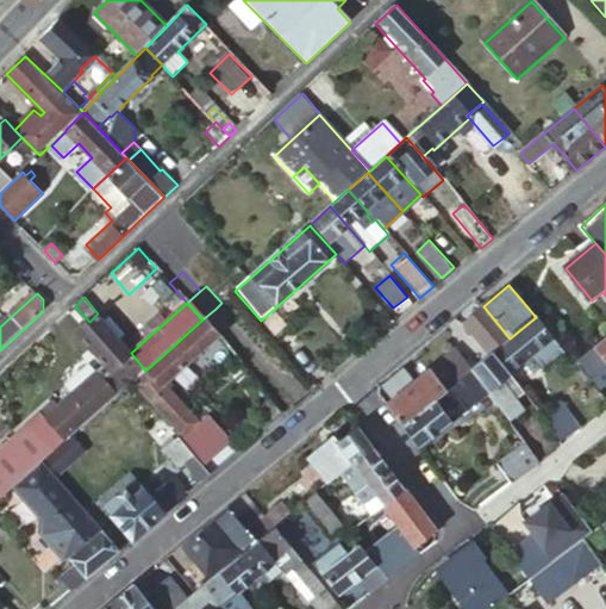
[(218,339),(239,362),(252,350),(216,309),(202,319),(218,339)]
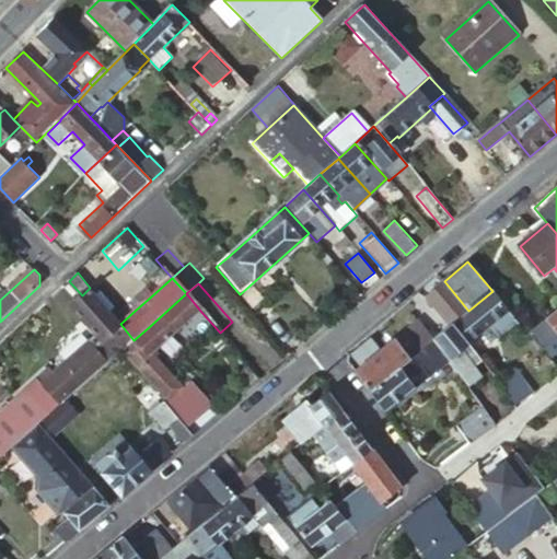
[(119,353),(134,340),(120,324),(90,288),(82,295),(71,305),(95,335),(101,341),(115,358),(119,353)]
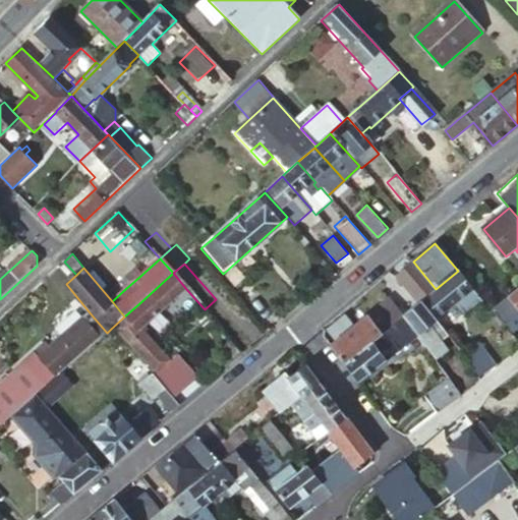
[(125,289),(140,276),(135,271),(120,284),(125,289)]
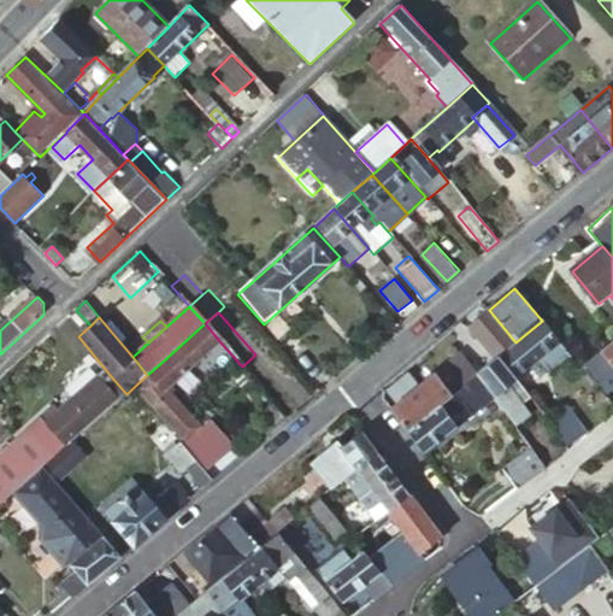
[(552,374),(571,357),(542,321),(516,342),(499,356),(517,377),(532,365),(541,377),(549,370),(552,374)]
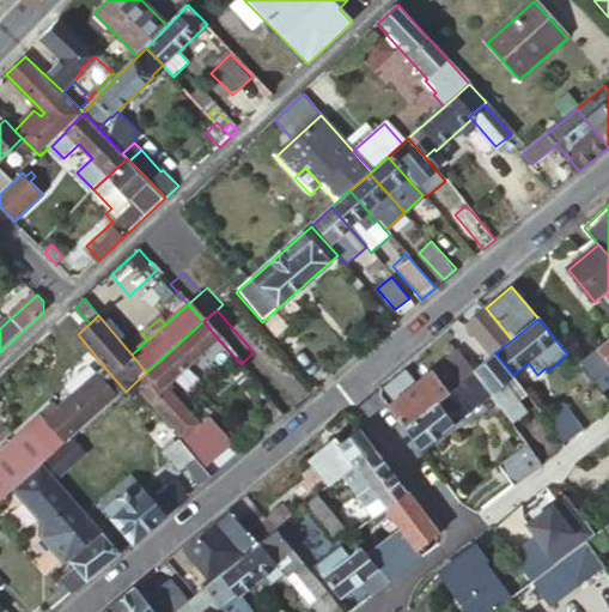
[(181,375),(219,340),(203,321),(164,357),(181,375)]
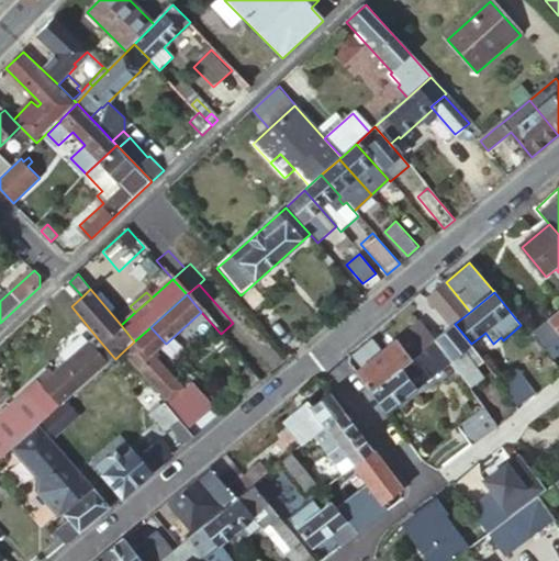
[(558,313),(533,334),(547,351),(558,343),(558,313)]
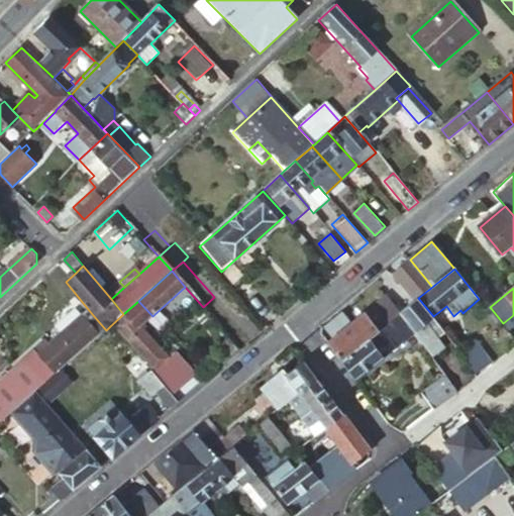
[(433,316),(418,298),(400,313),(414,331),(436,362),(449,350),(443,342),(426,321),(433,316)]
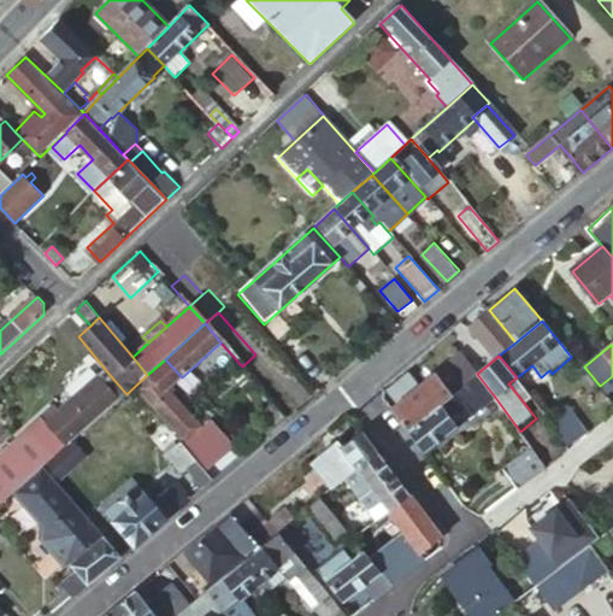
[(169,430),(178,441),(196,426),(165,392),(182,377),(165,359),(147,375),(131,389),(169,430)]
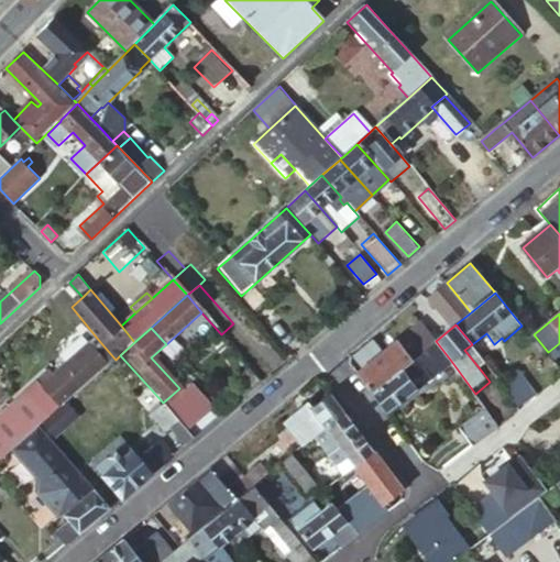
[(398,341),(359,373),(373,393),(436,341),(427,330),(404,349),(398,341)]
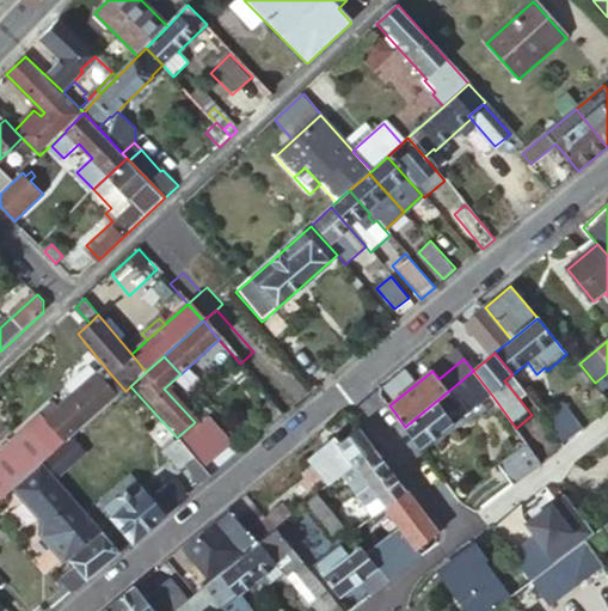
[(104,366),(97,372),(103,379),(110,373),(104,366)]
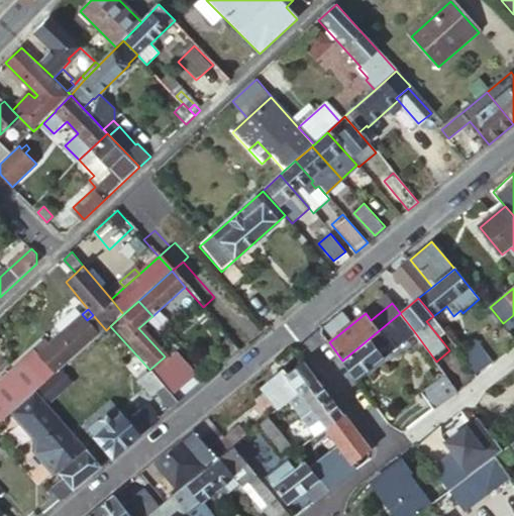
[(400,313),(342,360),(356,380),(408,337),(407,336),(414,331),(400,313)]
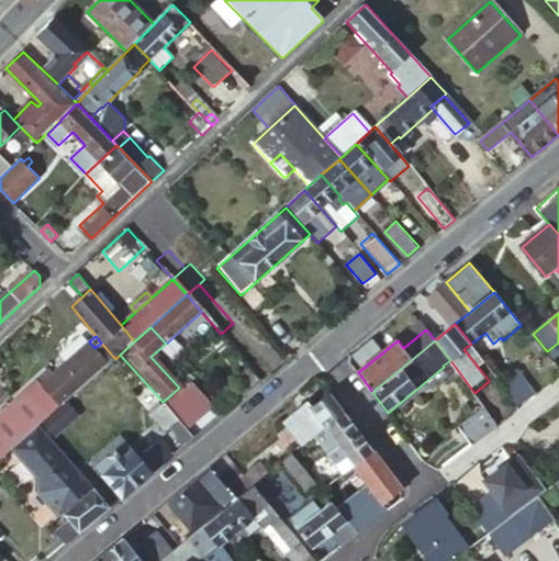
[(71,399),(115,359),(101,343),(94,348),(89,341),(53,374),(48,370),(36,382),(60,408),(71,399)]
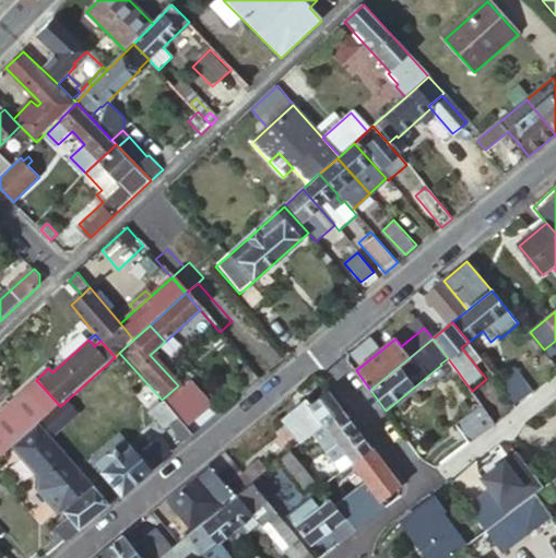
[(555,341),(544,349),(549,356),(555,352),(555,341)]
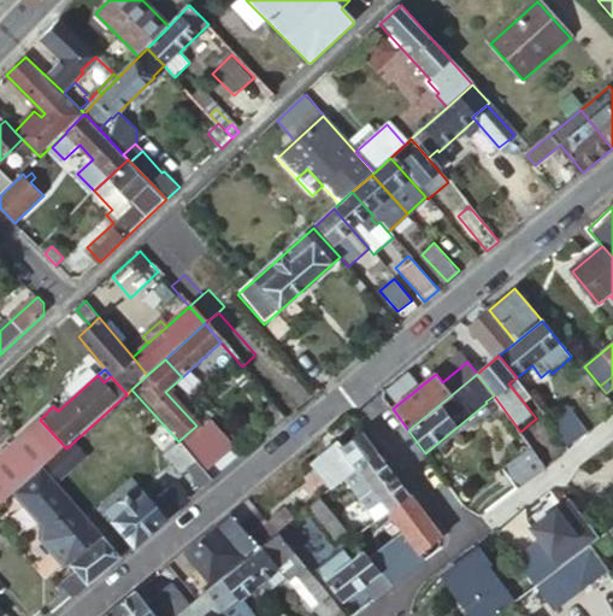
[(529,409),(537,402),(517,377),(508,383),(529,409)]
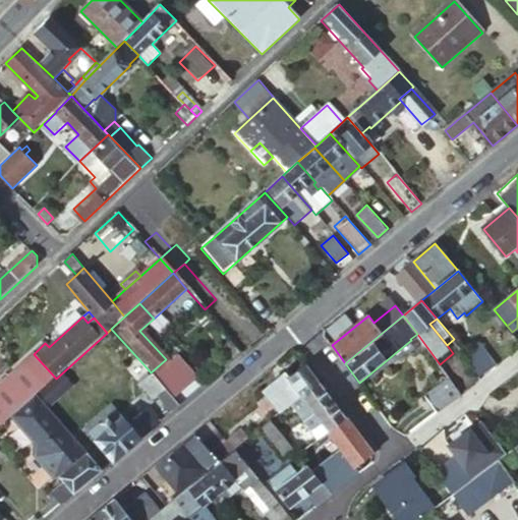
[(482,383),(500,369),(482,347),(469,356),(473,361),(469,363),(482,383)]
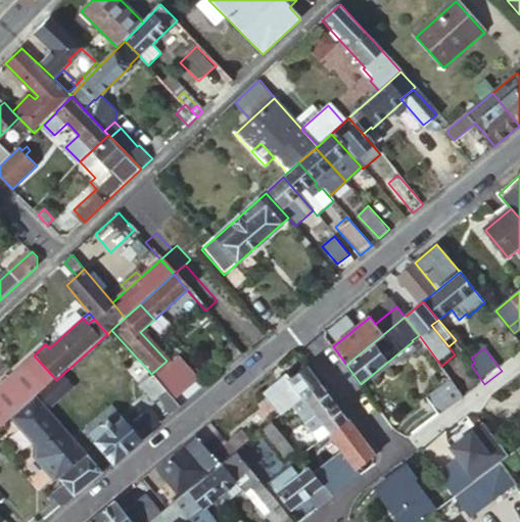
[(22,364),(46,388),(54,381),(56,380),(34,356),(22,364)]
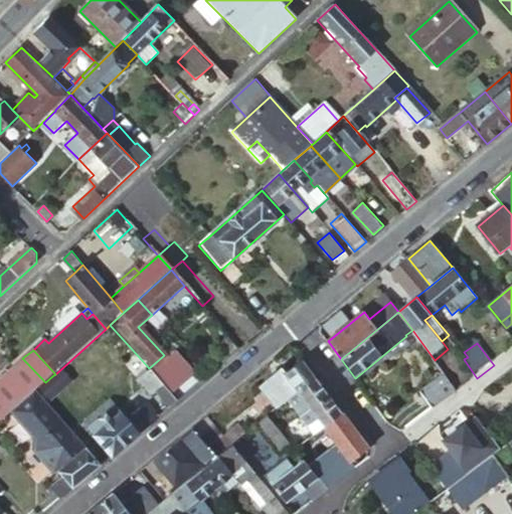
[(0,422),(12,412),(36,390),(45,382),(22,358),(0,378),(0,422)]
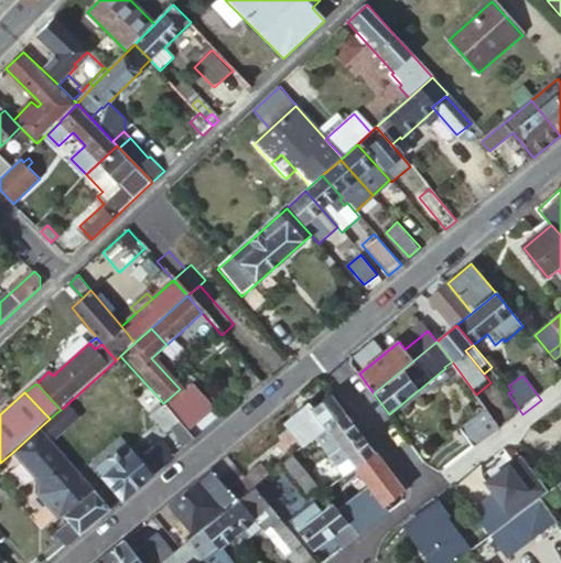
[(159,409),(164,404),(163,403),(154,393),(149,398),(159,409)]
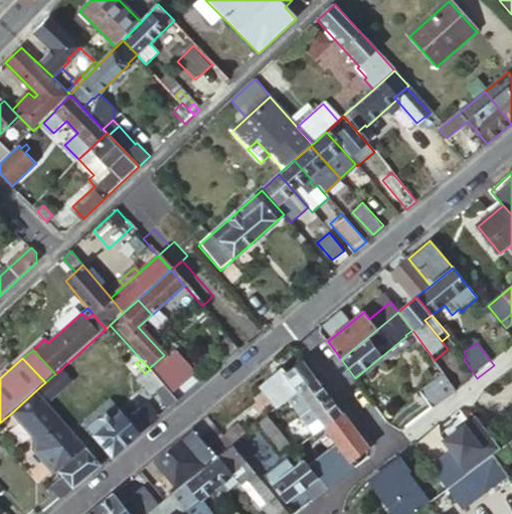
[(317,377),(304,359),(288,373),(284,368),(261,387),(278,408),(289,400),(317,377)]
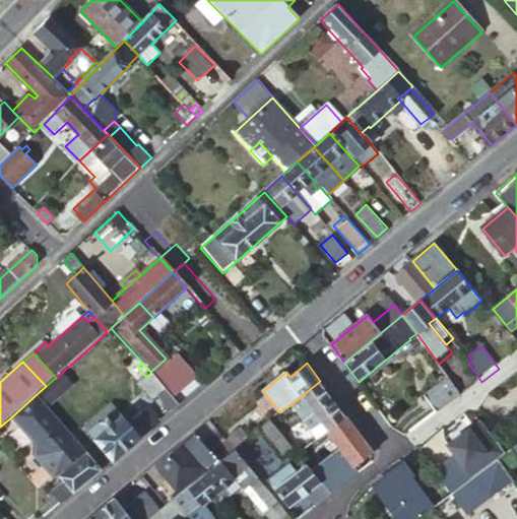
[(54,379),(64,391),(76,381),(66,369),(56,378),(54,379)]
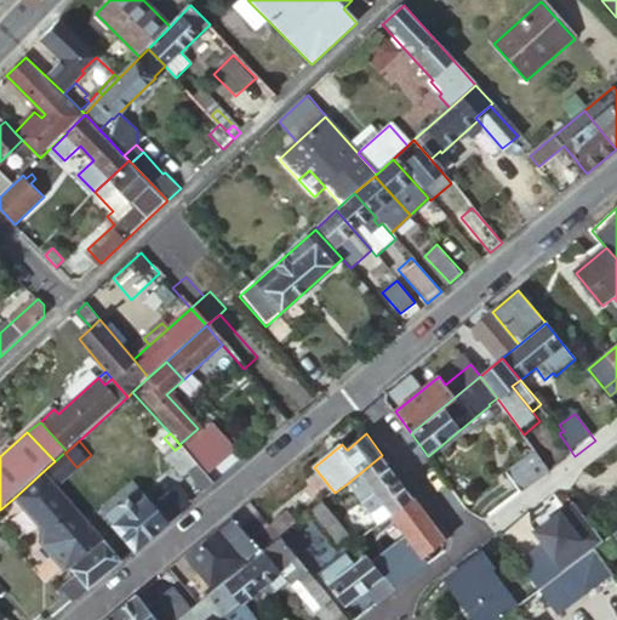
[(206,490),(215,483),(181,445),(175,450),(165,458),(182,476),(188,470),(206,490)]
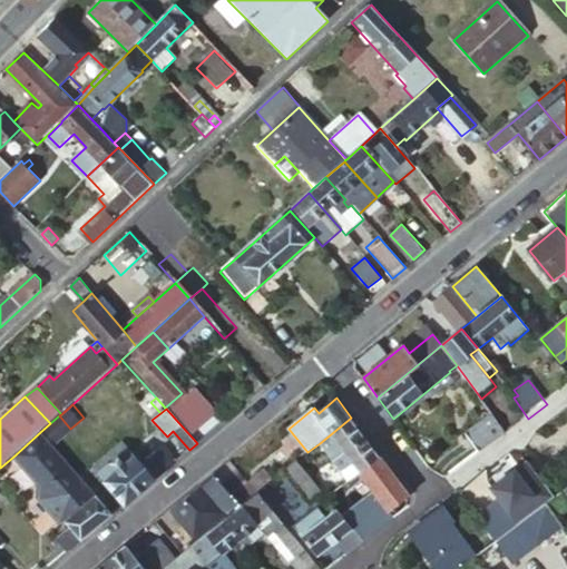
[(59,415),(50,423),(61,437),(70,429),(59,415)]
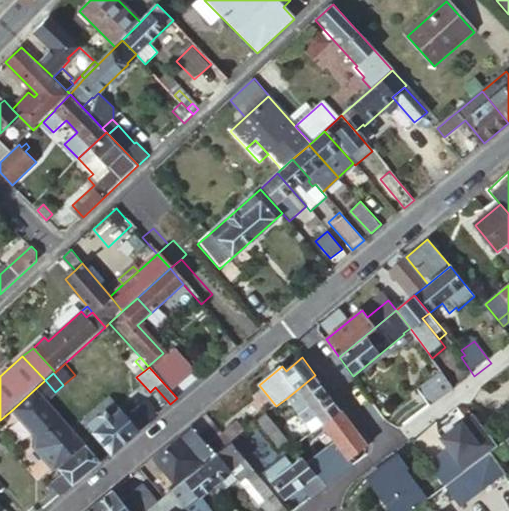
[(432,407),(456,389),(443,373),(419,391),(432,407)]
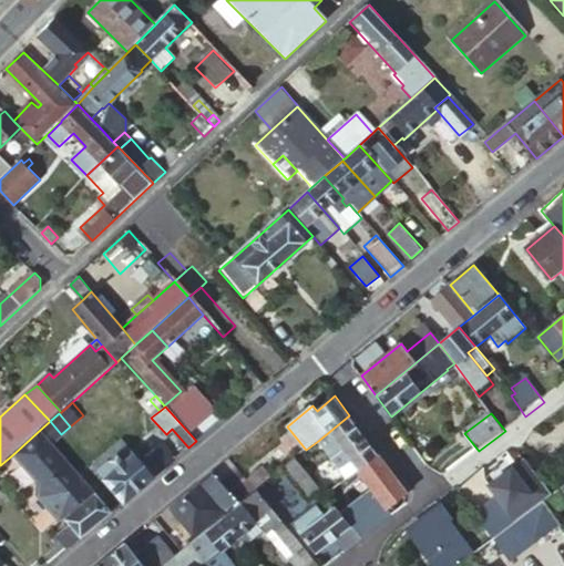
[(363,435),(349,415),(318,441),(332,460),(363,435)]
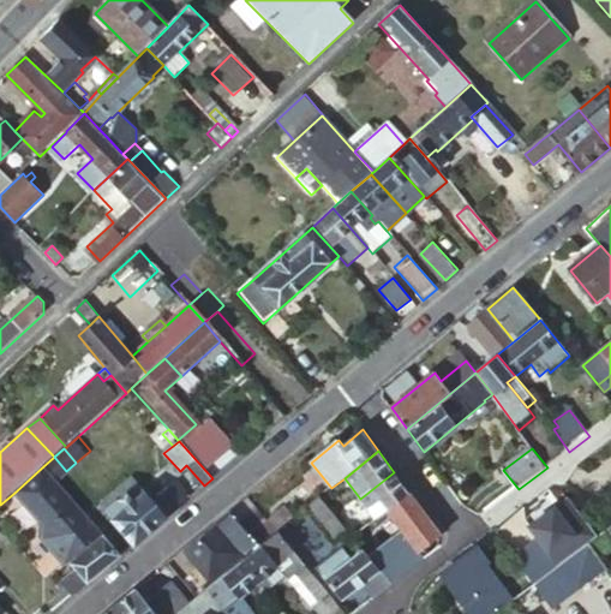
[(75,502),(43,466),(15,493),(45,526),(43,541),(64,565),(70,566),(75,572),(64,580),(64,585),(72,595),(121,554),(88,517),(75,502)]
